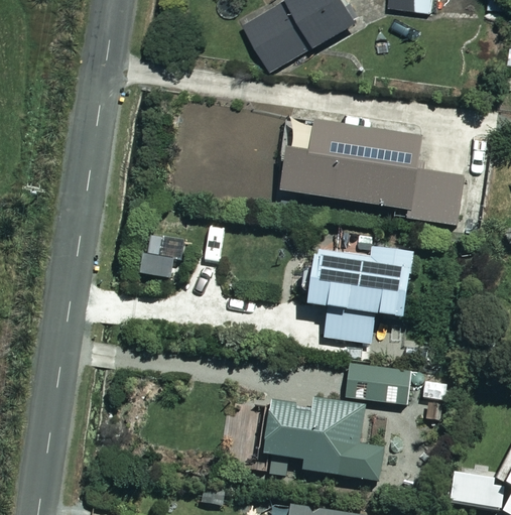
[(358,18),(347,0),(285,0),(247,24),(274,69),(358,18)]
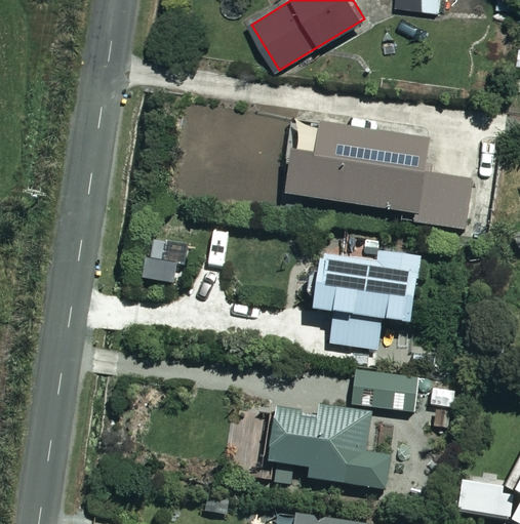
[(400,0),(400,6),(450,12),(451,0),(400,0)]
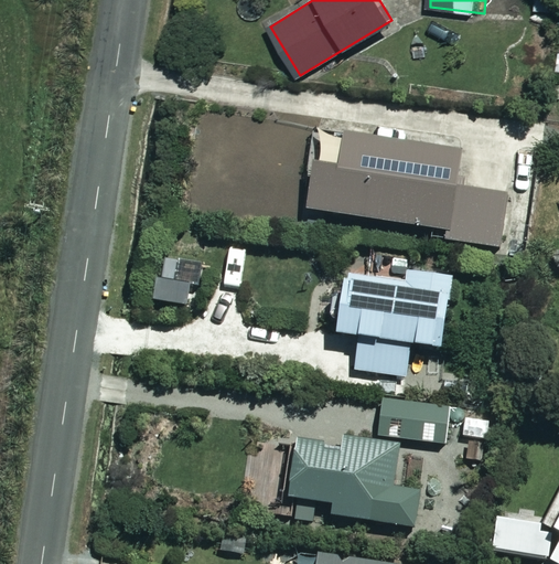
[(461,142),(343,126),(337,166),(311,161),(304,208),(445,229),(444,237),(500,246),(507,193),(454,185),(461,142)]
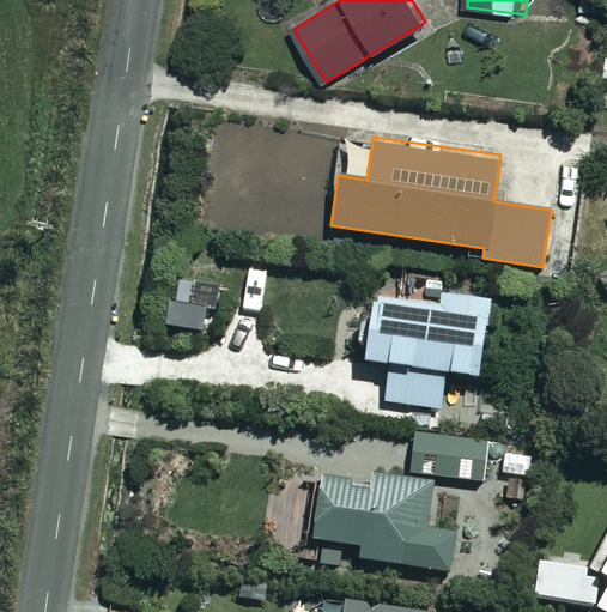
[(439,302),(369,294),(360,359),(390,363),(386,400),(441,407),(445,371),(480,375),(490,297),(441,291),(439,302)]
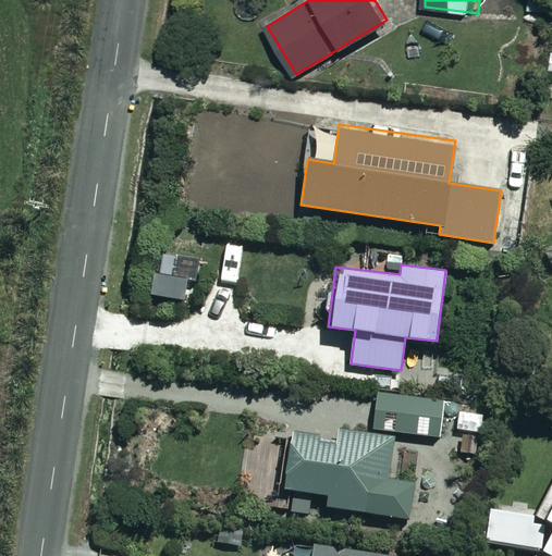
[(281,478),(280,487),(328,494),(327,507),(409,518),(415,482),(387,479),(392,436),(339,429),(338,440),(257,430),(250,473),(281,478)]
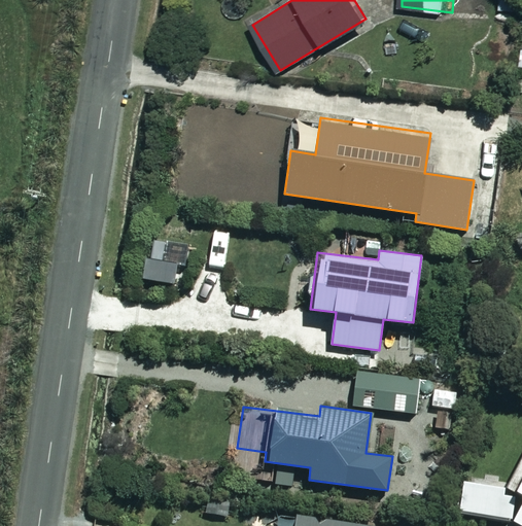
[(521,469),(513,484),(462,476),(457,509),(502,517),(519,525),(521,525),(521,469)]
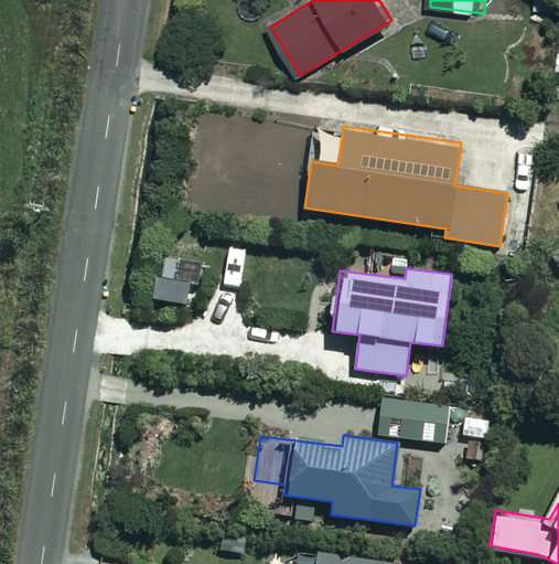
[(402,563),(316,552),(314,563),(402,563)]
